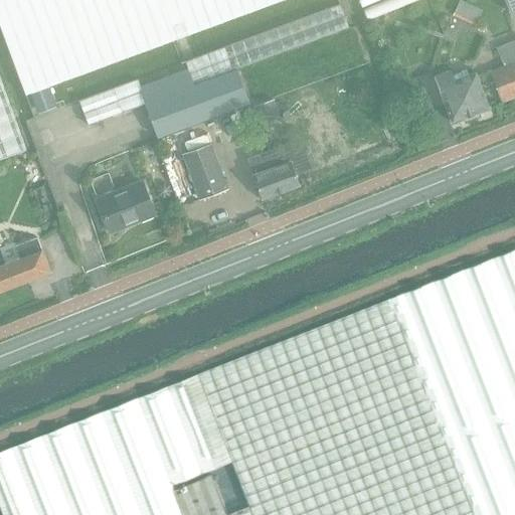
[(0,0),(0,25),(25,95),(281,0),(0,0)]
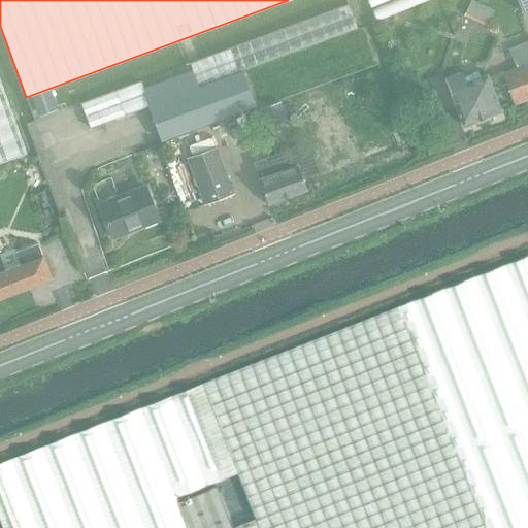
[(367,0),(371,8),(391,0),(367,0)]
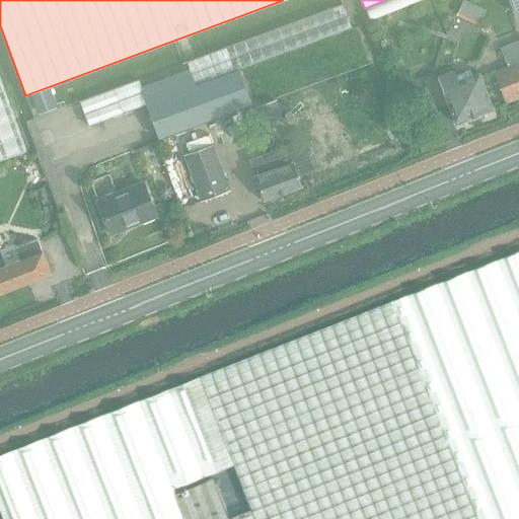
[(518,0),(508,0),(514,13),(518,10),(518,0)]
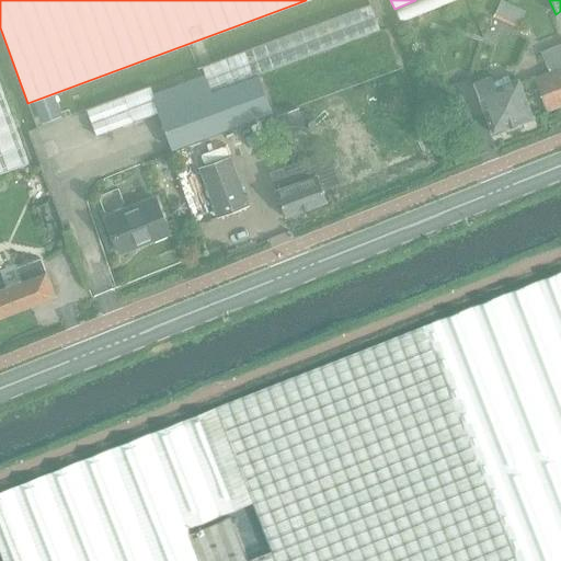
[(88,111),(96,137),(159,115),(172,151),(253,121),(258,119),(273,113),(272,111),(281,107),(276,94),(266,98),(259,76),(380,32),(370,6),(198,69),(201,77),(152,94),(150,88),(124,98),(88,111)]
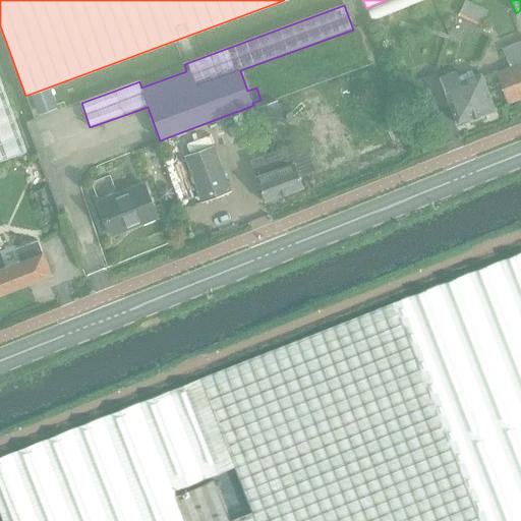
[(520,43),(507,49),(503,51),(510,68),(496,73),(508,105),(520,99),(520,43)]
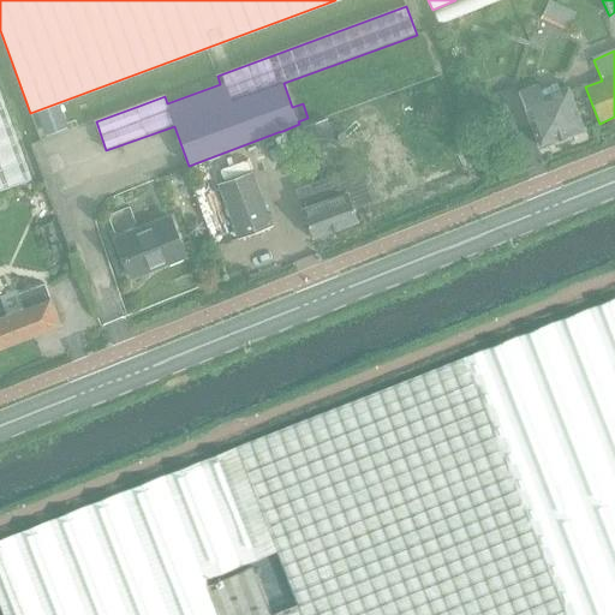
[(569,88),(560,90),(557,84),(541,90),(539,85),(519,93),(539,147),(585,129),(569,88)]
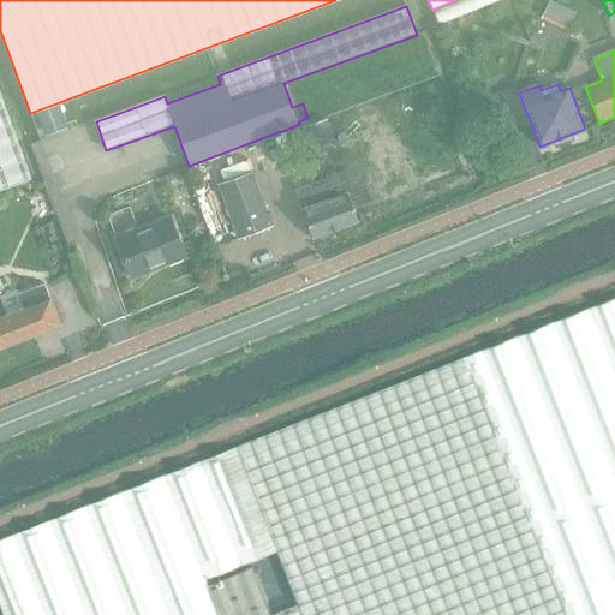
[(46,137),(67,129),(59,105),(37,113),(46,137)]
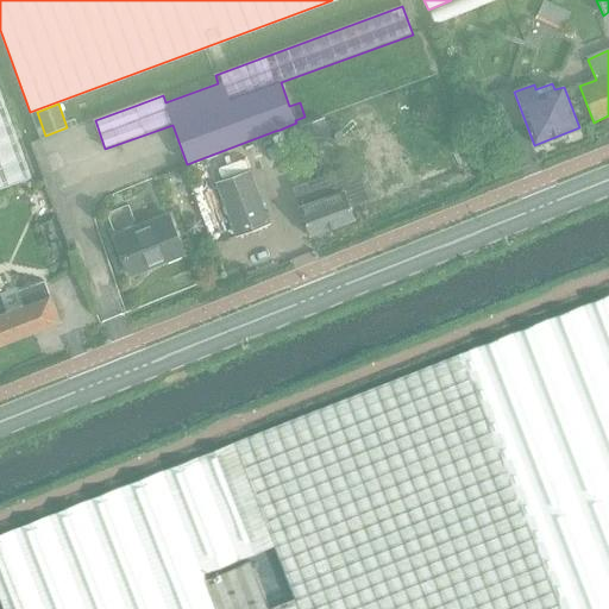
[(0,192),(33,181),(12,123),(0,126),(0,192)]
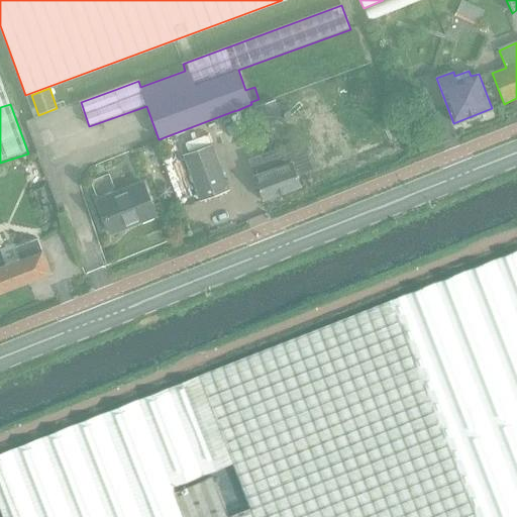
[(237,110),(233,111),(231,115),(232,120),(237,121),(241,120),(243,116),(241,111),(237,110)]
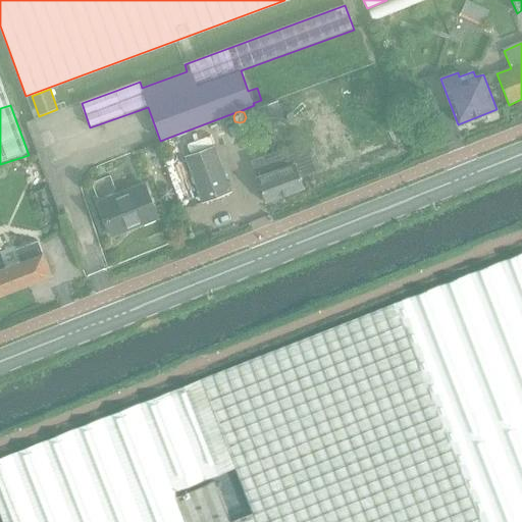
[(273,158),(255,165),(259,176),(257,177),(266,203),(267,202),(272,207),(281,204),(282,197),(304,189),(301,180),(318,173),(307,145),(290,152),(273,158)]
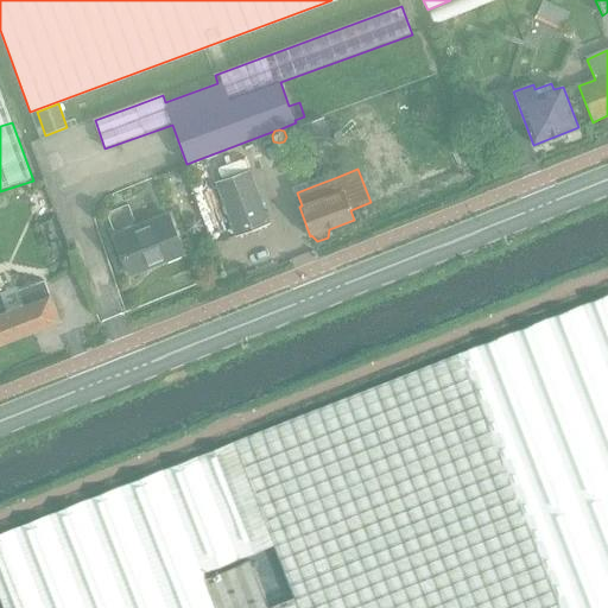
[(249,171),(220,182),(240,234),(268,223),(249,171)]
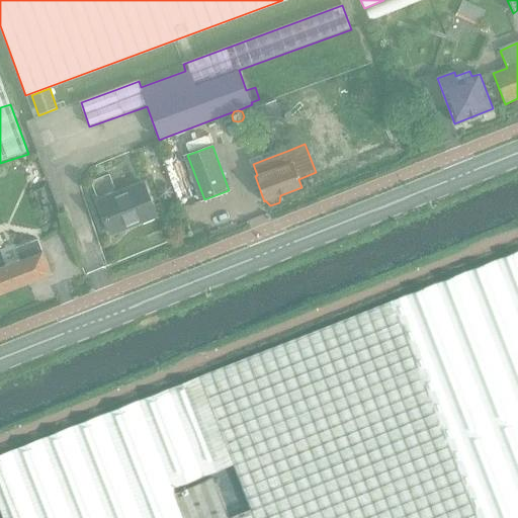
[(180,196),(194,191),(187,172),(173,176),(180,196)]
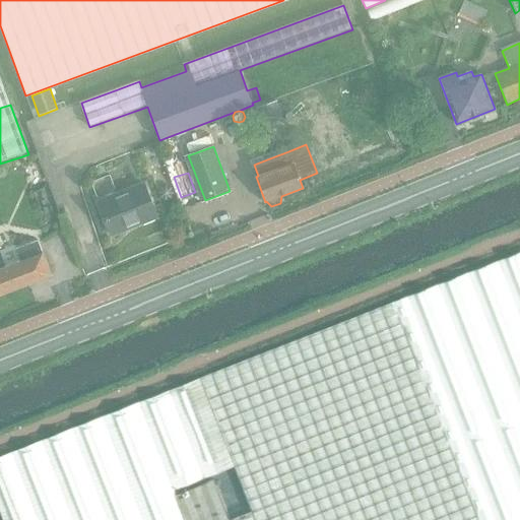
[(111,232),(139,220),(140,223),(156,217),(144,184),(99,202),(111,232)]
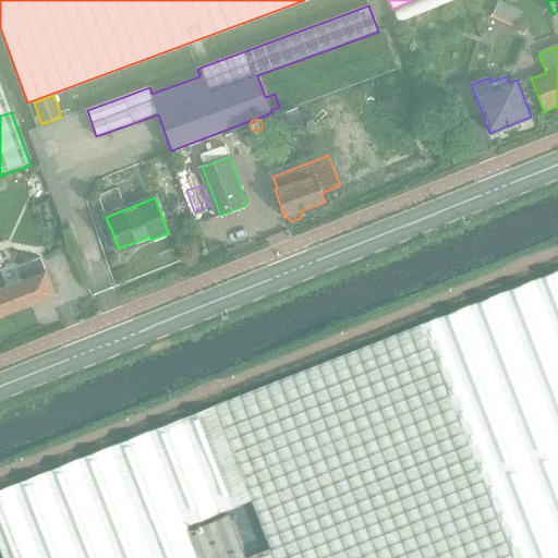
[(189,208),(186,202),(180,199),(174,202),(171,208),(173,214),(180,217),(185,215),(189,208)]
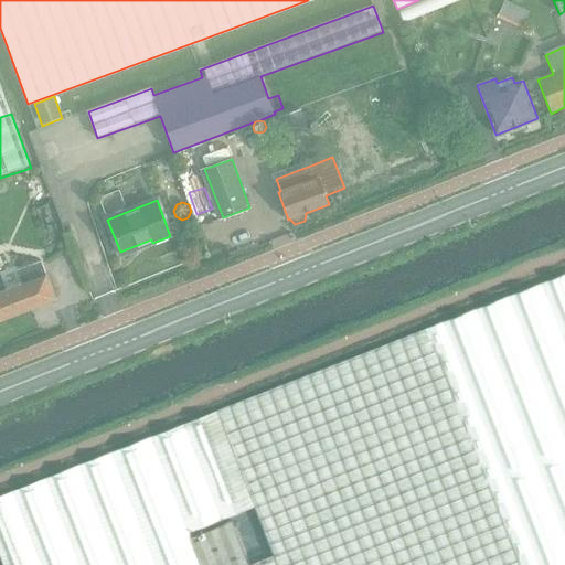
[(42,263),(18,272),(22,285),(0,292),(0,320),(55,299),(42,263)]
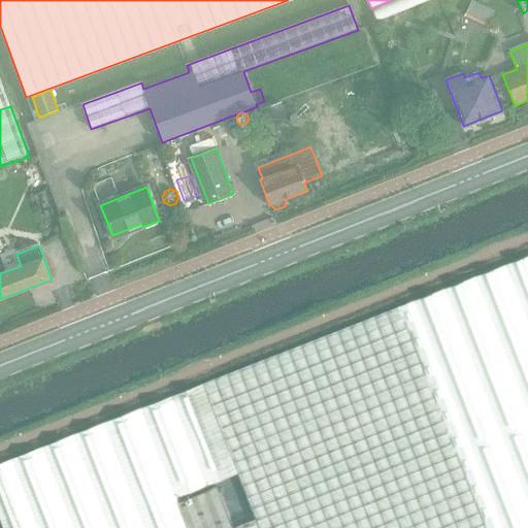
[(527,527),(527,256),(0,464),(0,518),(3,527),(527,527)]
